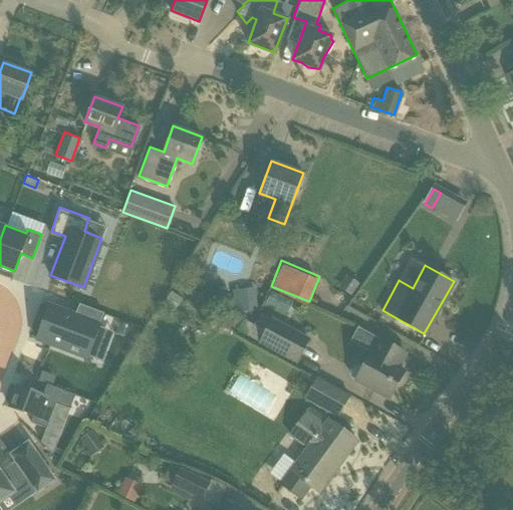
[(359,282),(346,273),(338,284),(350,293),(359,282)]
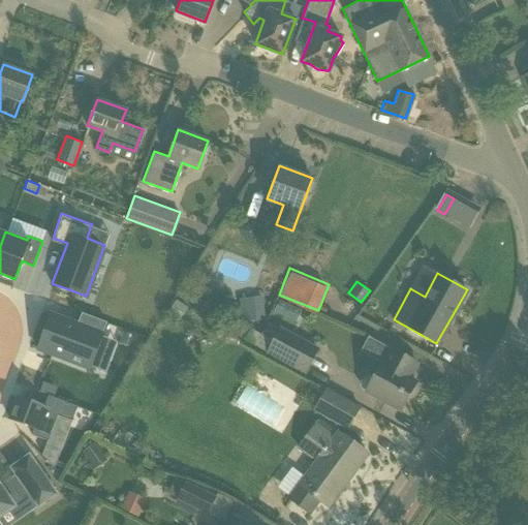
[(265,316),(264,302),(239,304),(240,319),(265,316)]
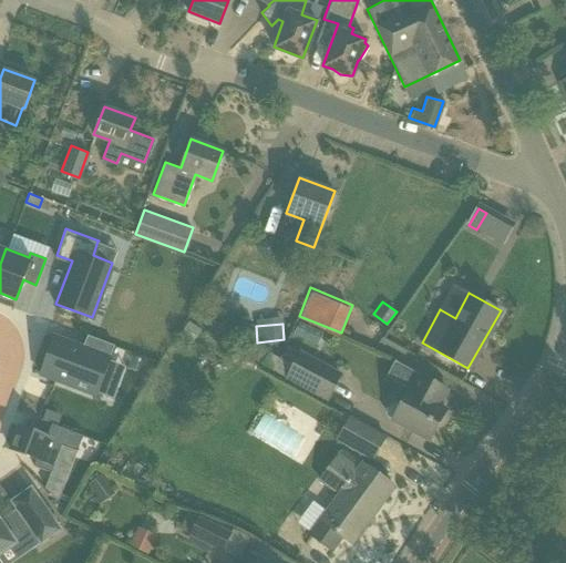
[(82,346),(54,336),(40,372),(95,392),(113,344),(86,334),(82,346)]
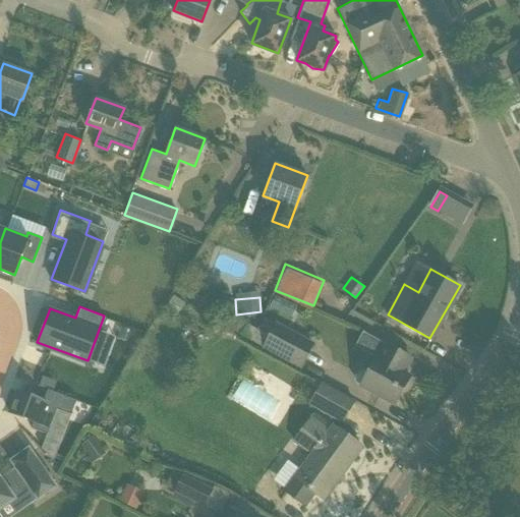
[(107,314),(102,327),(115,332),(120,320),(107,314)]
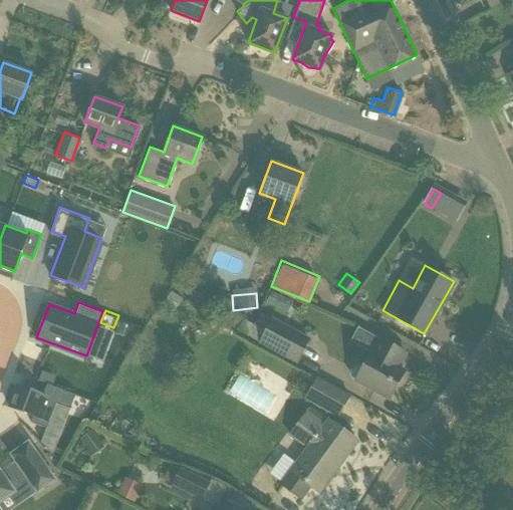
[(241,318),(235,329),(295,361),(308,337),(270,316),(263,330),(241,318)]
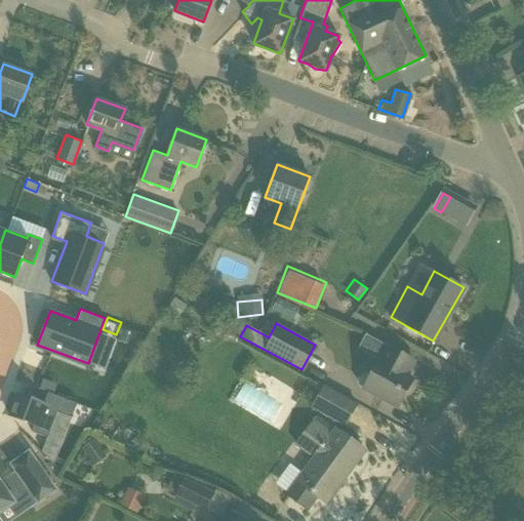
[(386,344),(377,358),(370,371),(367,369),(363,370),(359,372),(356,375),(357,381),(360,385),(362,386),(362,387),(379,396),(397,406),(413,377),(406,373),(413,359),(396,349),(386,344)]
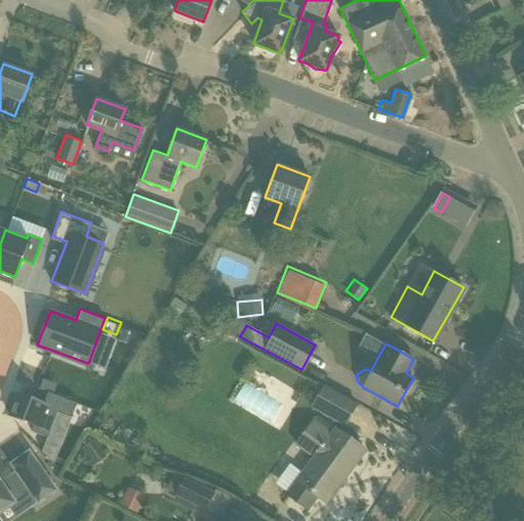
[(52,391),(55,382),(42,376),(38,387),(52,391)]
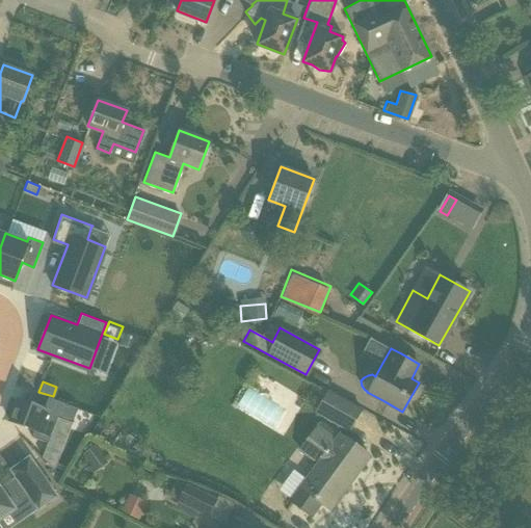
[(326,389),(314,411),(347,429),(360,407),(326,389)]
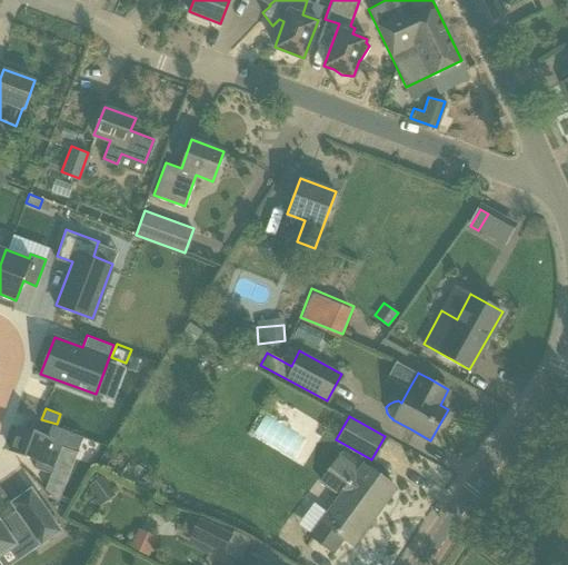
[(19,425),(10,448),(36,458),(33,466),(51,473),(61,445),(77,450),(82,435),(51,424),(47,436),(19,425)]
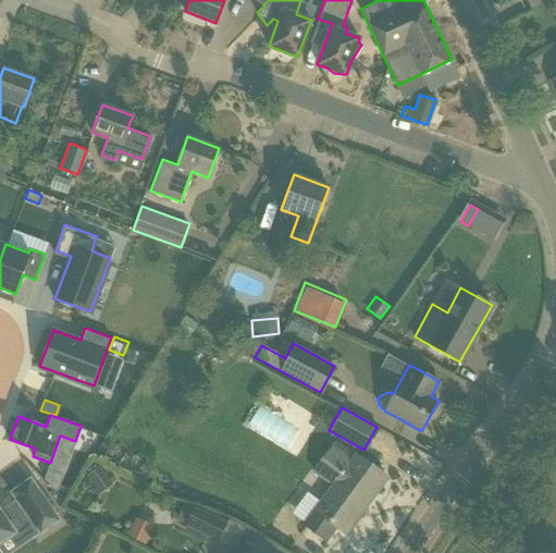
[(365,505),(386,476),(356,453),(350,459),(331,445),(313,469),(333,483),(304,524),(324,539),(335,525),(345,532),(346,530),(344,529),(362,503),(365,505)]
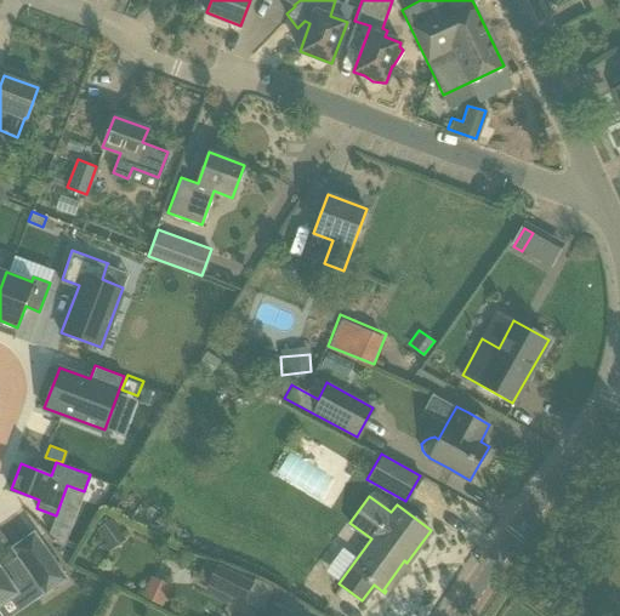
[(63,546),(72,524),(55,518),(49,531),(63,546)]
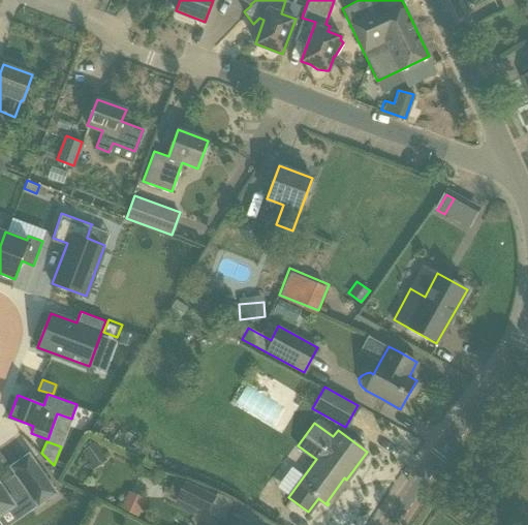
[(92,442),(85,448),(82,450),(90,460),(101,451),(94,441),(92,442)]
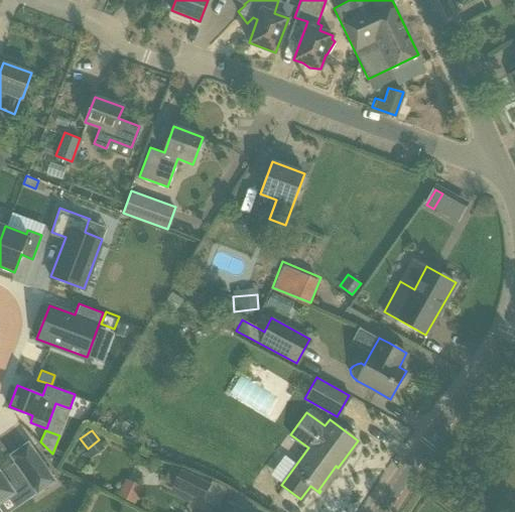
[(27,442),(10,455),(37,493),(54,481),(27,442)]
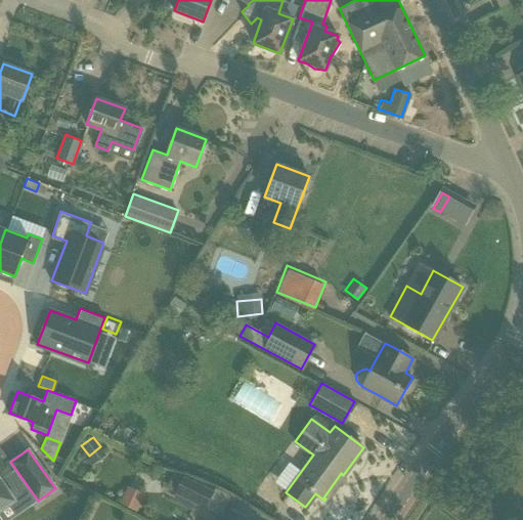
[(0,509),(13,501),(12,499),(23,491),(9,474),(0,480),(0,509)]
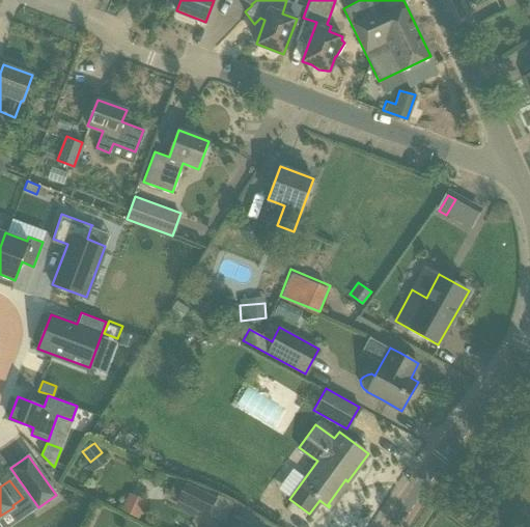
[(207,512),(215,498),(185,483),(177,498),(207,512)]
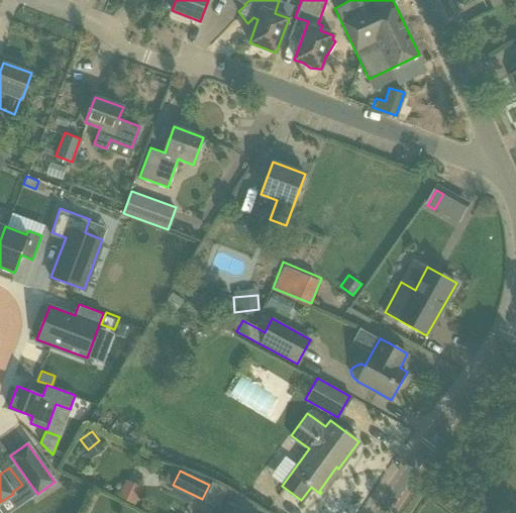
[(117,496),(134,503),(141,487),(124,479),(117,496)]
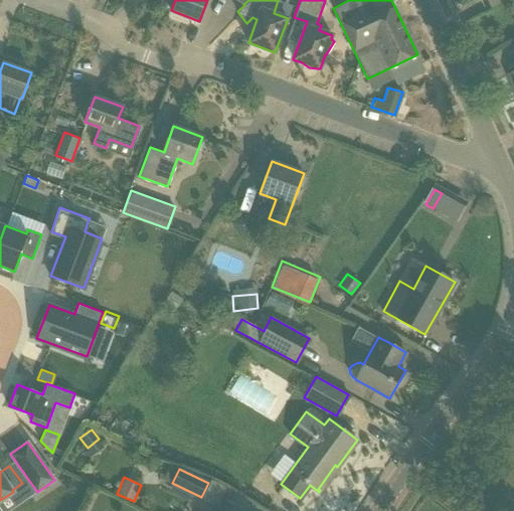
[(230,510),(225,508),(212,502),(207,510),(230,510)]
